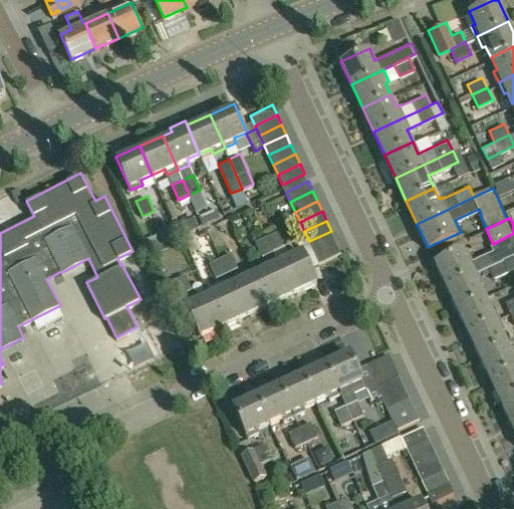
[(279,229),(267,235),(274,249),(285,244),(279,229)]
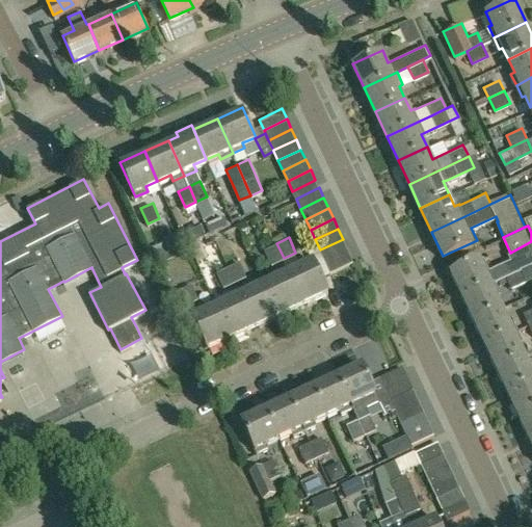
[(348,249),(343,239),(320,249),(324,260),(348,249)]
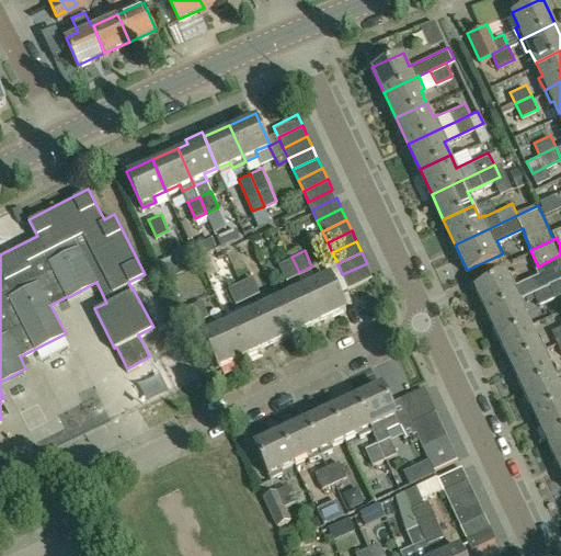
[(540,271),(527,278),(533,288),(549,282),(560,275),(560,254),(538,267),(540,271)]
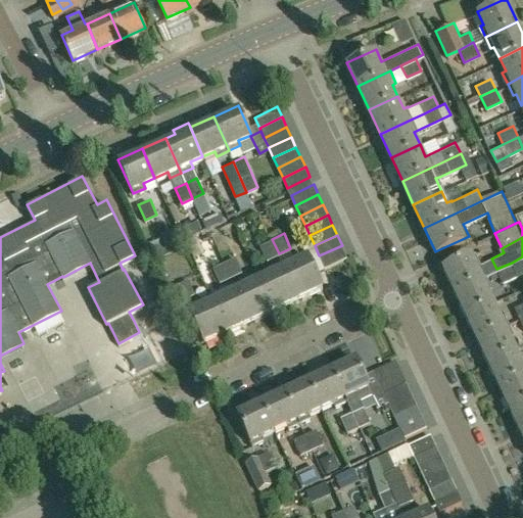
[(268,259),(279,253),(272,239),(262,244),(268,259)]
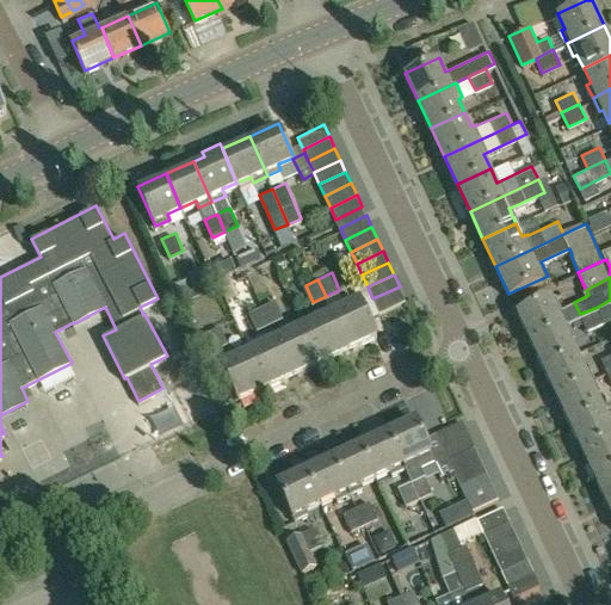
[(406,298),(400,286),(372,298),(378,310),(406,298)]
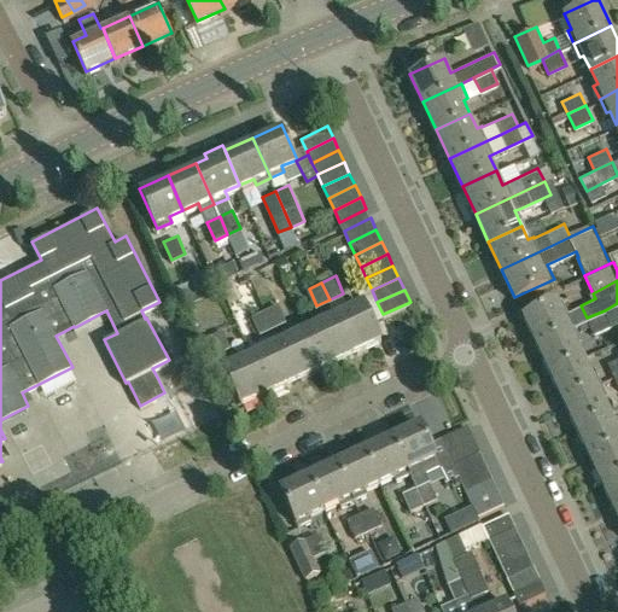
[(354,350),(382,337),(363,298),(336,312),(354,350)]
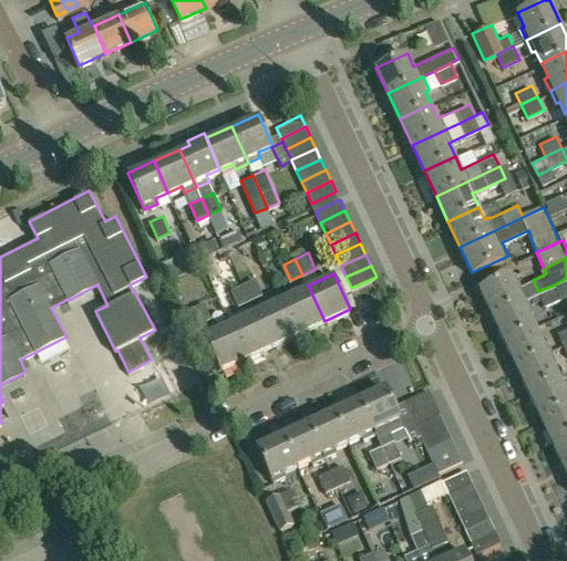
[(526,297),(538,291),(533,280),(517,288),(512,276),(481,291),(492,313),(526,297)]
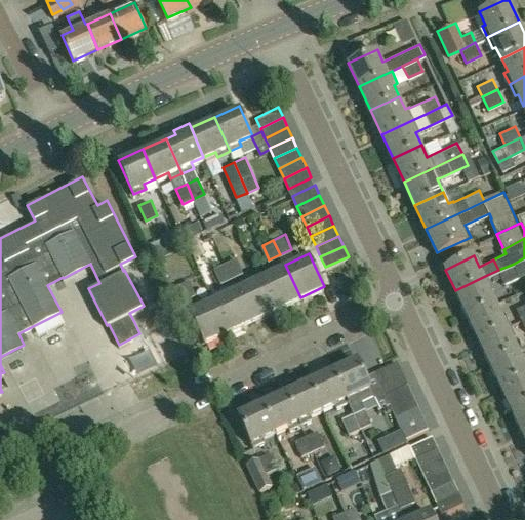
[(237,256),(225,262),(232,277),(243,272),(237,256)]
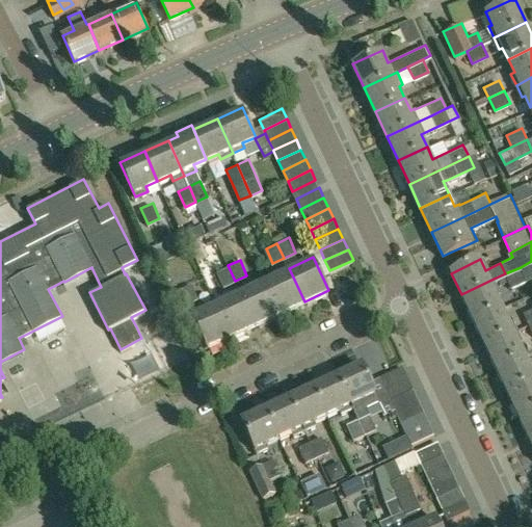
[(235,281),(228,265),(216,270),(223,286),(235,281)]
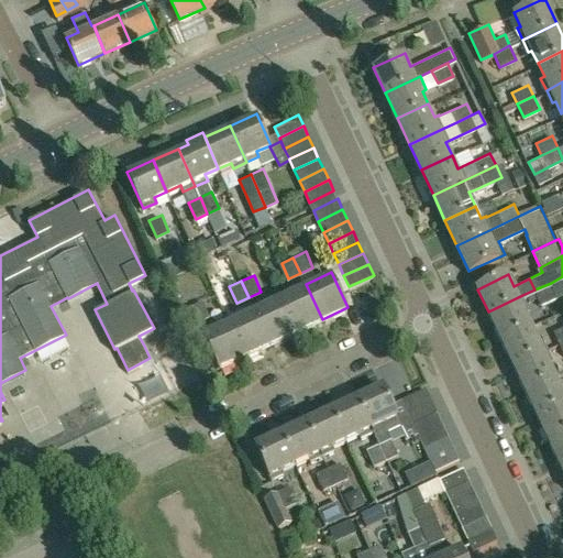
[(551,283),(534,290),(540,302),(556,294),(551,283)]
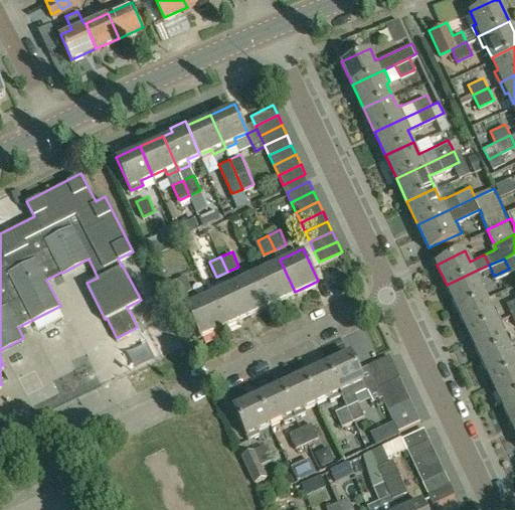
[(271,303),(295,292),(280,260),(255,271),(271,303)]
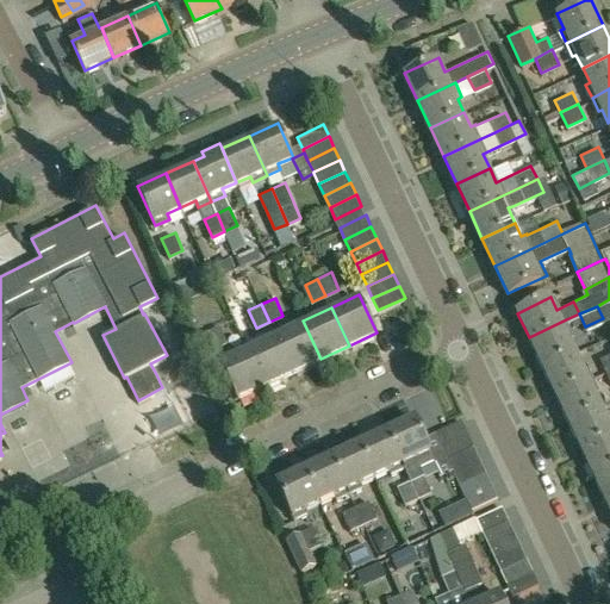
[(529,337),(542,365),(576,349),(568,335),(572,332),(566,319),(529,337)]
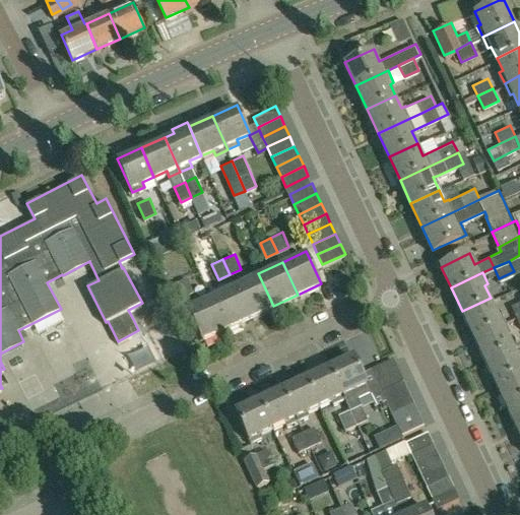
[(235,284),(250,317),(273,306),(258,273),(235,284)]
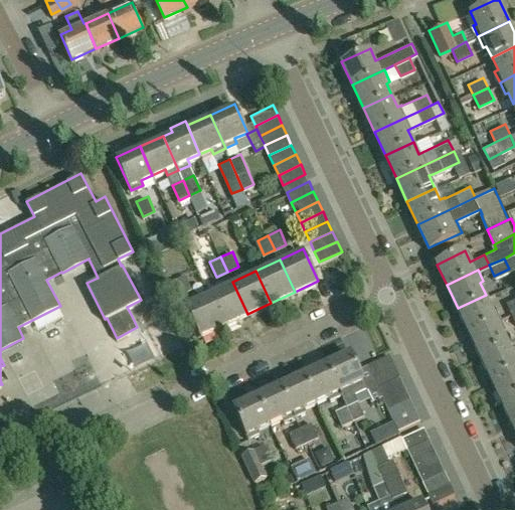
[(173,279),(180,294),(192,289),(185,274),(173,279)]
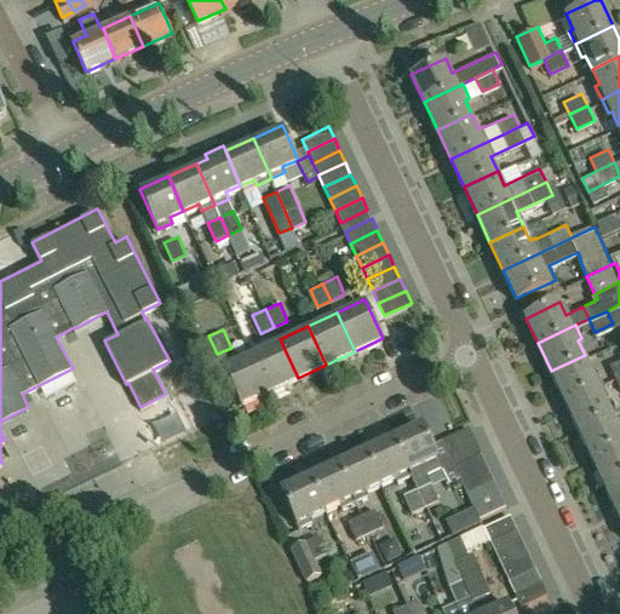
[(298,378),(280,339),(251,353),(269,391),(298,378)]
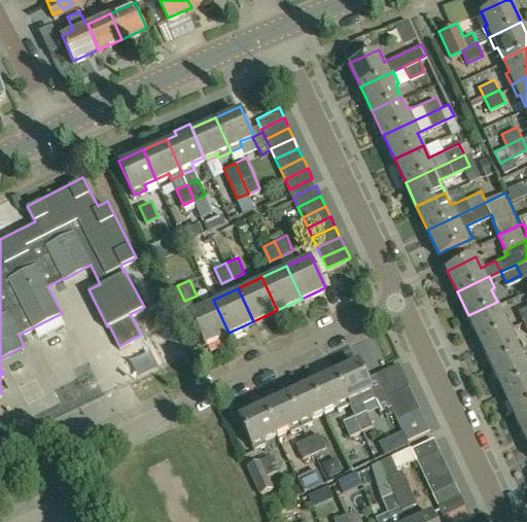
[(229,333),(213,300),(189,311),(205,344),(229,333)]
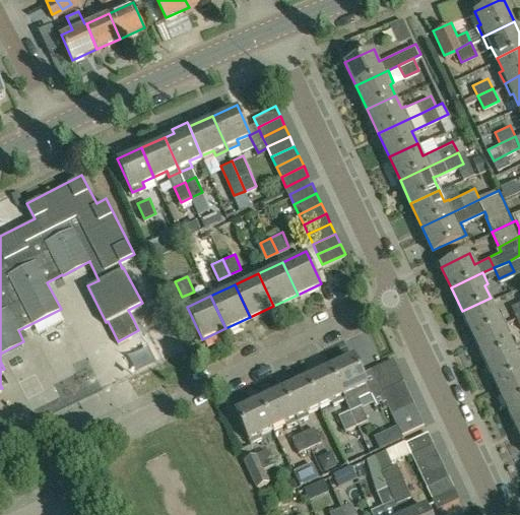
[(462,311),(473,334),(505,320),(500,308),(496,310),(491,298),(462,311)]
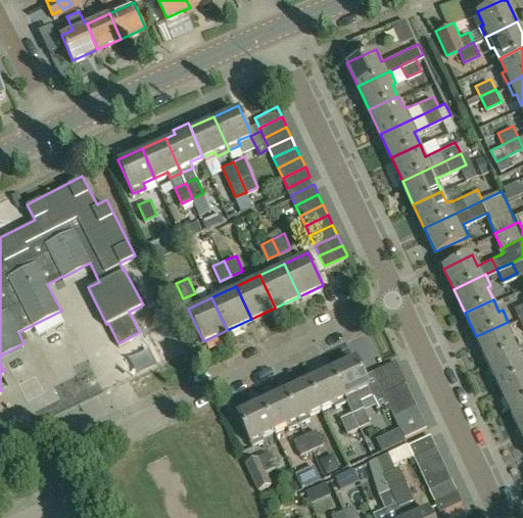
[(519,317),(522,314),(522,301),(514,305),(519,317)]
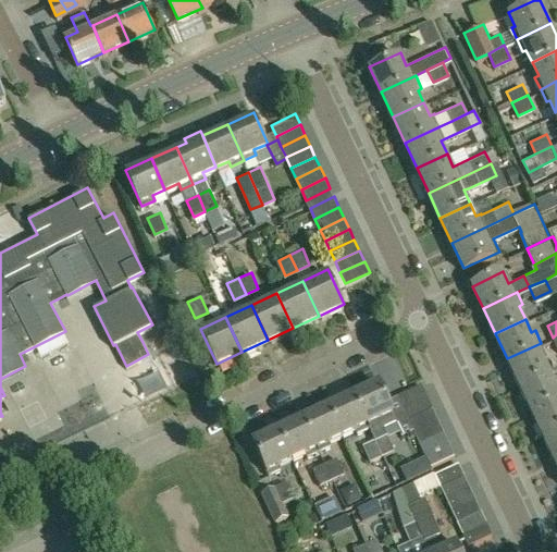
[(518,382),(548,369),(543,356),(546,354),(541,343),(507,358),(518,382)]
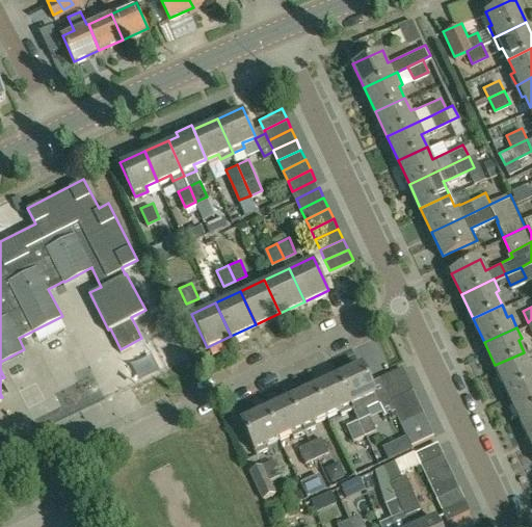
[(495,365),(506,390),(531,378),(531,363),(530,365),(524,352),(495,365)]
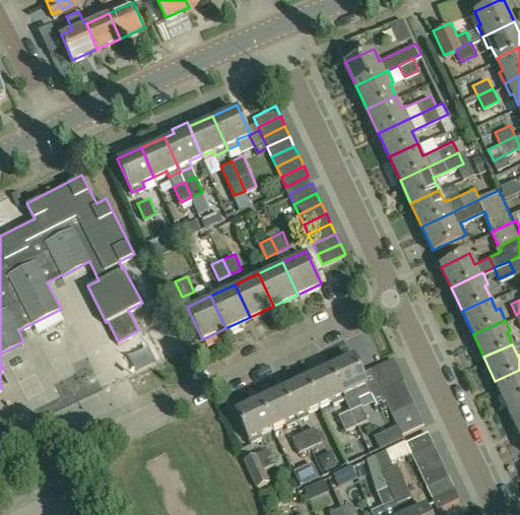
[(338,383),(344,396),(355,391),(353,388),(365,383),(372,398),(384,393),(382,388),(377,377),(372,366),(362,371),(353,353),(329,364),(338,383)]
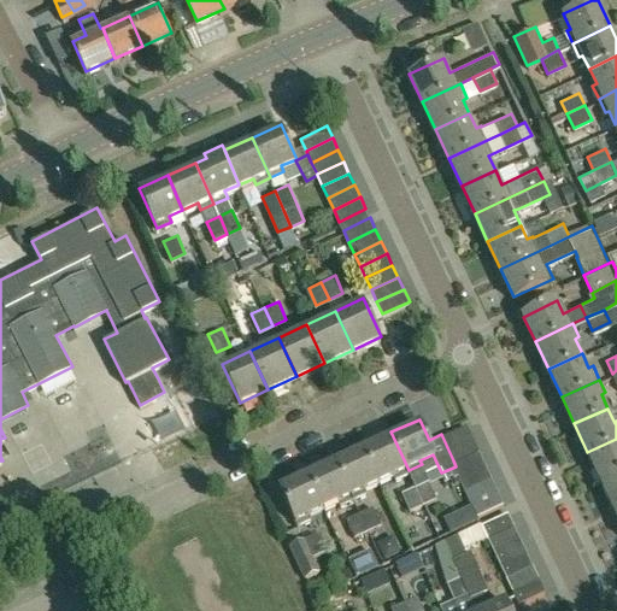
[(466,422),(441,434),(447,447),(472,435),(466,422)]
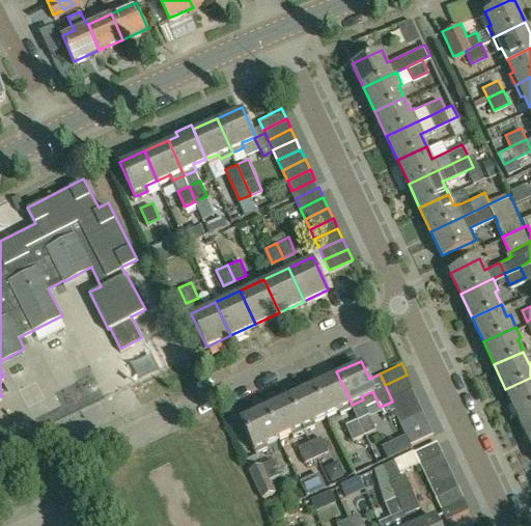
[(315,382),(312,383),(326,413),(338,407),(340,410),(352,405),(345,391),(336,371),(315,382)]
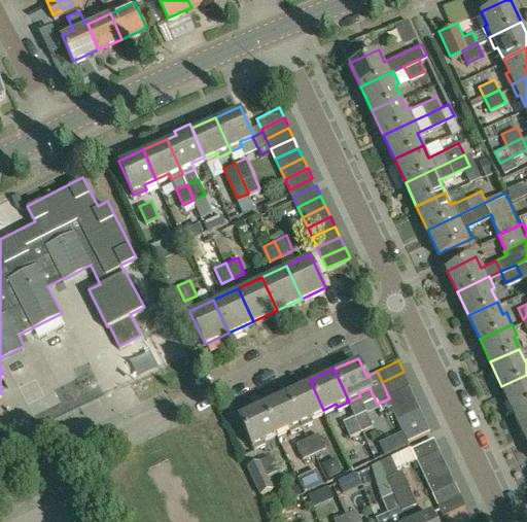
[(387,393),(409,383),(403,372),(382,382),(387,393)]
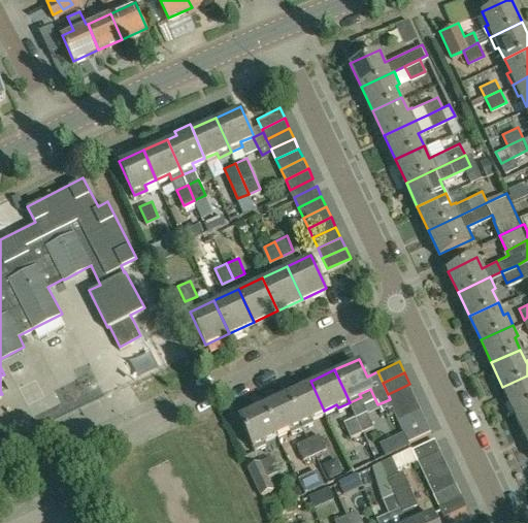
[(514,411),(527,403),(527,376),(502,387),(514,411)]
